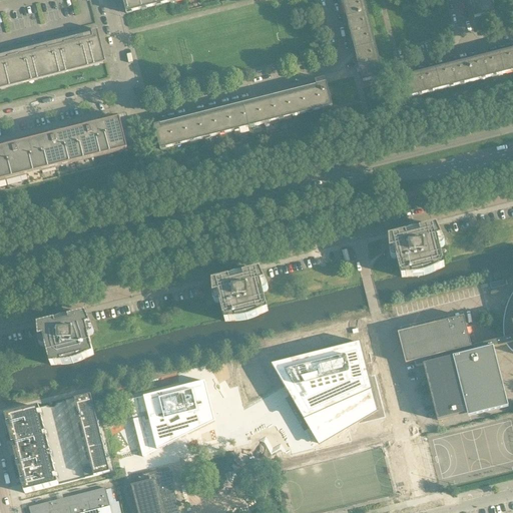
[(122,0),(126,14),(180,0),(122,0)]
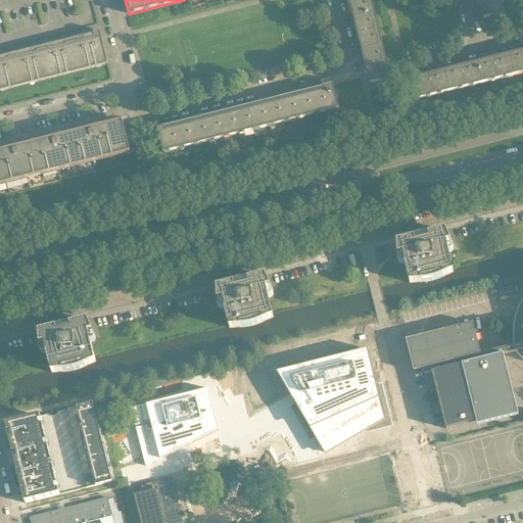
[(370,0),(348,0),(353,18),(374,13),(370,0)]
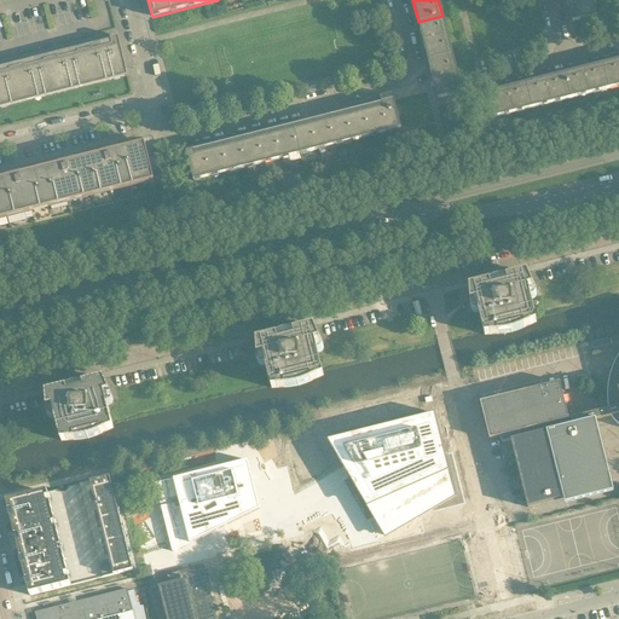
[(591,0),(566,0),(572,22),(596,16),(591,0)]
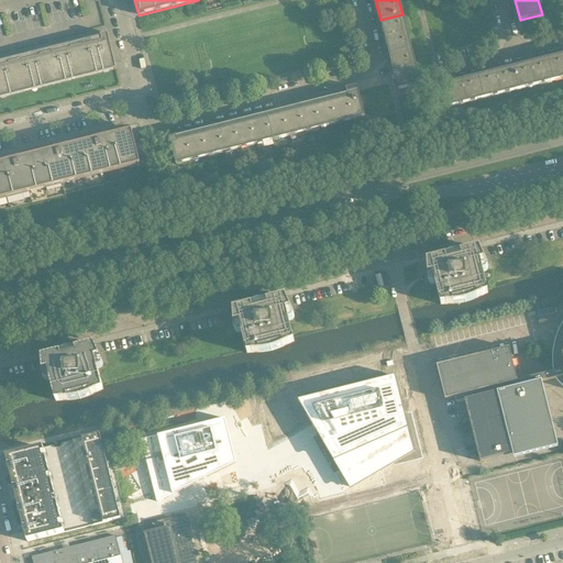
[(403,14),(381,20),(389,55),(411,50),(403,14)]
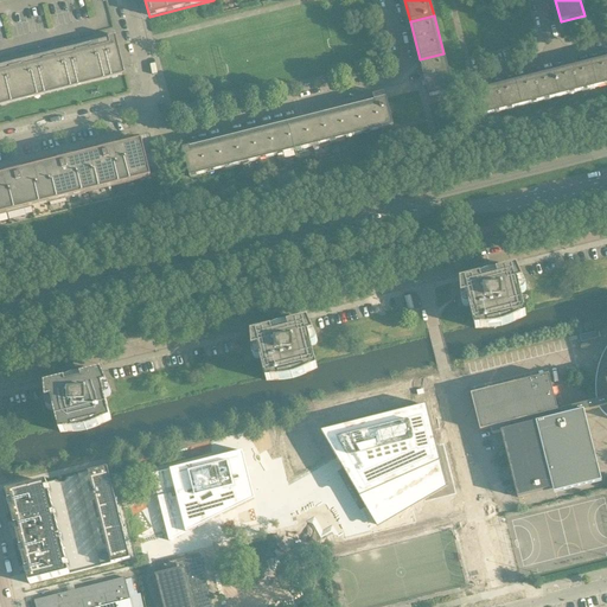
[(0,106),(123,76),(126,75),(116,36),(108,38),(110,45),(90,50),(90,49),(76,52),(77,53),(57,58),(57,57),(43,61),(43,62),(24,66),(24,65),(10,69),(10,70),(0,71),(0,106)]
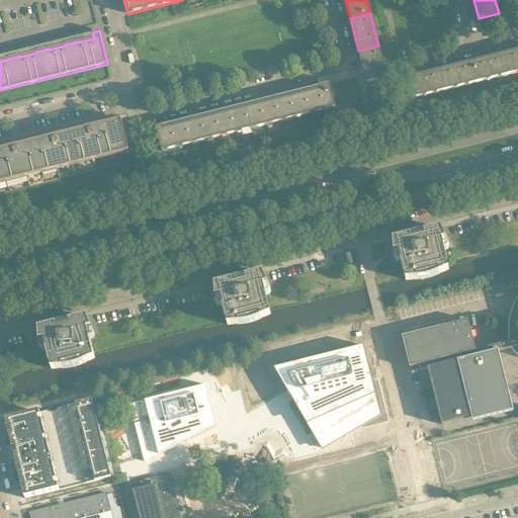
[(378,46),(358,51),(366,83),(386,78),(378,46)]
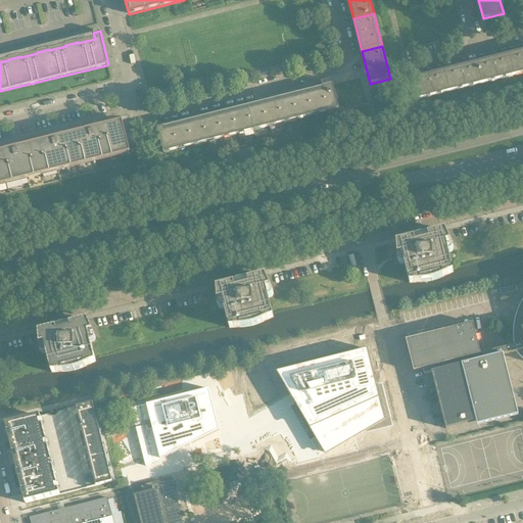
[(522,51),(510,55),(515,76),(522,73),(522,51)]
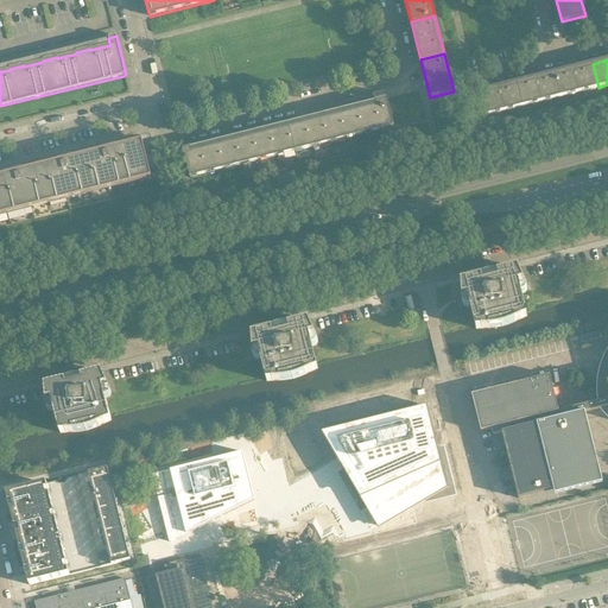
[(593,64),(555,74),(561,97),(599,88),(593,64)]
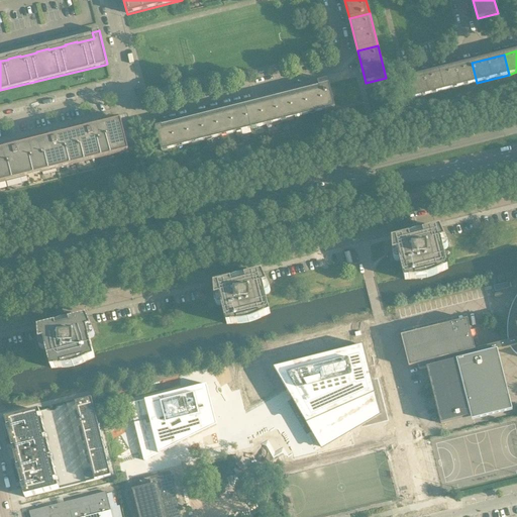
[(472,63),(439,71),(444,91),(477,83),(472,63)]
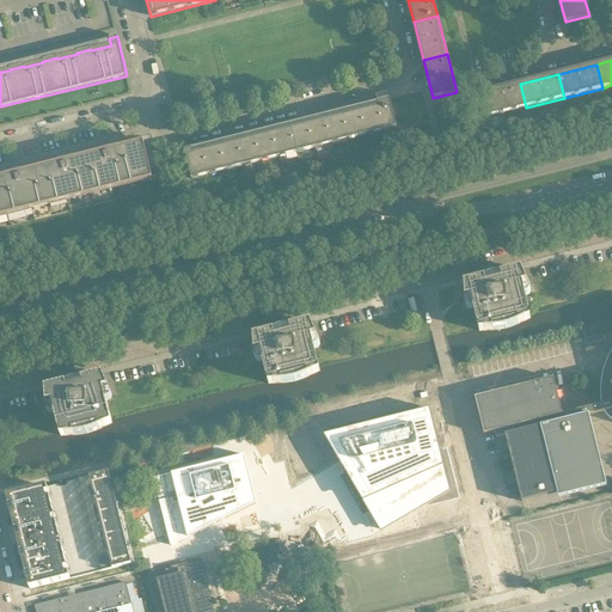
[(520,84),(482,93),(488,117),(526,108),(520,84)]
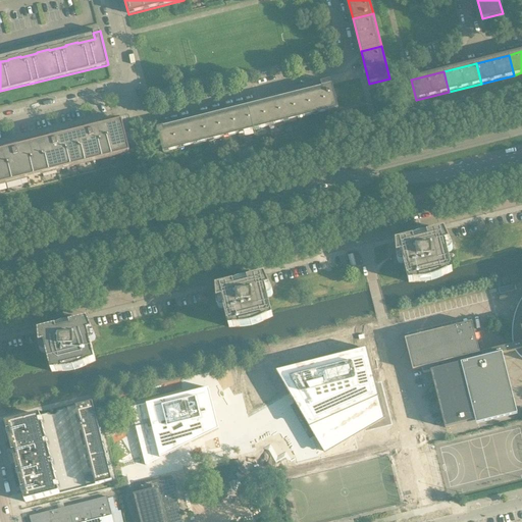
[(173,127),(172,125),(157,128),(163,153),(299,119),(325,112),(337,109),(332,85),(331,85),(330,81),(316,85),(318,92),(173,127)]
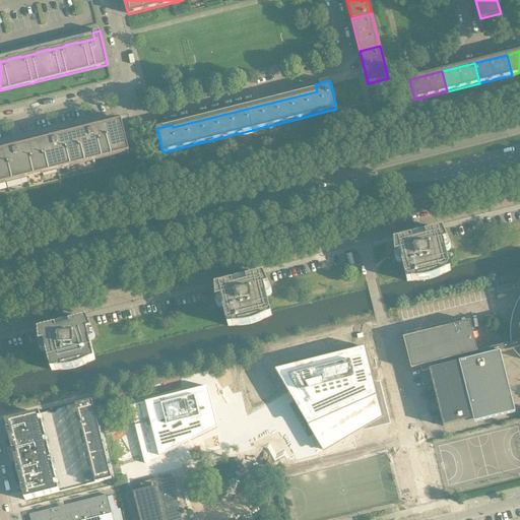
[(0,193),(131,160),(129,152),(127,144),(135,142),(128,115),(120,117),(121,121),(101,126),(99,121),(98,121),(99,123),(84,126),(84,124),(83,125),(84,130),(64,135),(63,130),(62,130),(62,132),(49,135),(48,133),(47,133),(49,139),(20,146),(18,140),(17,141),(18,143),(4,146),(4,144),(3,144),(4,150),(0,150),(0,193)]
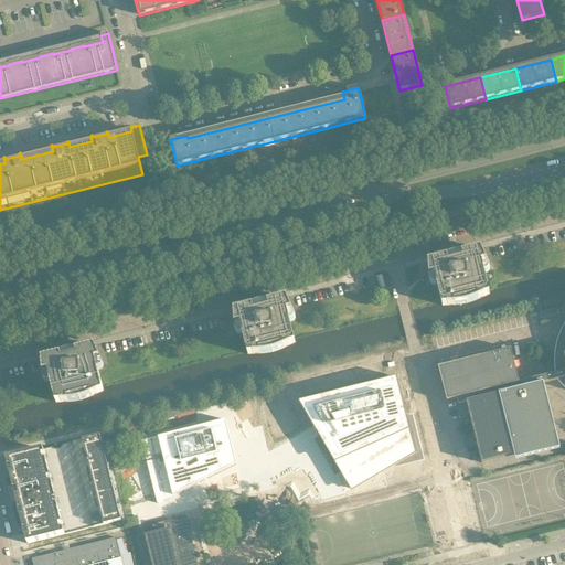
[(428,263),(429,283),(430,284),(430,285),(432,285),(433,286),(434,286),(437,286),(441,302),(441,306),(460,305),(467,304),(471,301),(479,299),(484,297),(490,294),(489,290),(484,274),(487,273),(488,273),(489,272),(489,270),(489,269),(489,267),(481,249),(465,253),(465,254),(447,258),(446,257),(428,263)]
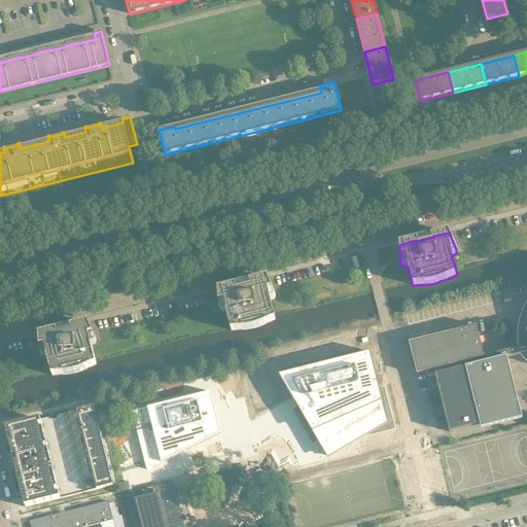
[(218,290),(219,309),(219,310),(220,311),(221,312),(222,312),(224,312),(226,312),(231,328),(231,330),(252,329),(259,327),(275,320),(275,317),(271,301),(272,301),(274,300),(275,299),(275,297),(275,296),(275,294),(268,278),(252,281),(252,283),(235,287),(235,286),(218,290)]
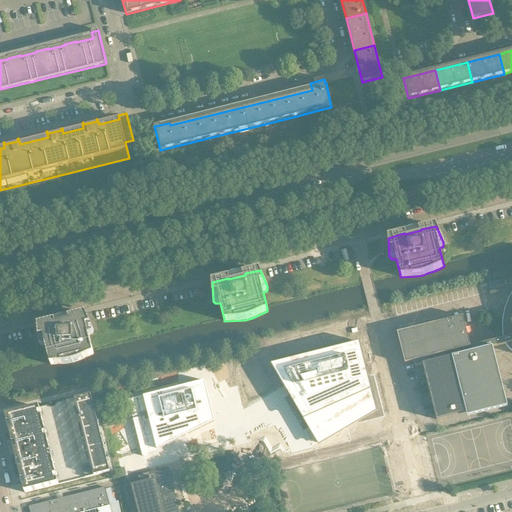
[(511,292),(511,293),(510,296),(508,299),(507,302),(506,305),(505,308),(504,311),(503,315),(503,318),(502,321),(502,325),(502,328),(502,331),(502,335),(503,338),(505,344),(506,345),(506,346),(507,347),(508,349),(510,350),(511,351),(511,292)]
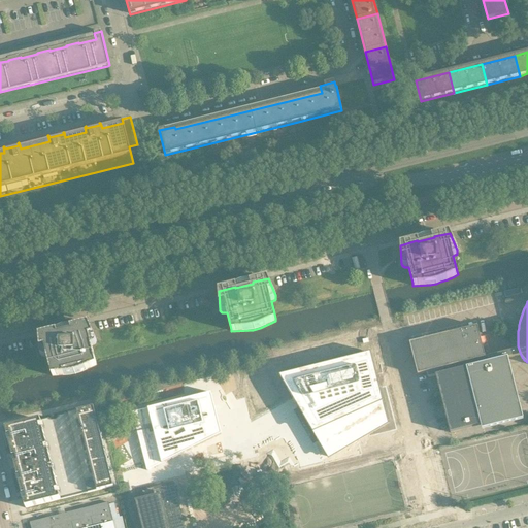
[(92,347),(94,345),(95,344),(96,342),(96,340),(89,323),(73,327),(73,328),(57,332),(56,331),(39,335),(40,355),(41,357),(43,358),(47,358),(52,373),(52,376),(70,375),(80,372),(97,365),(96,362),(92,347)]
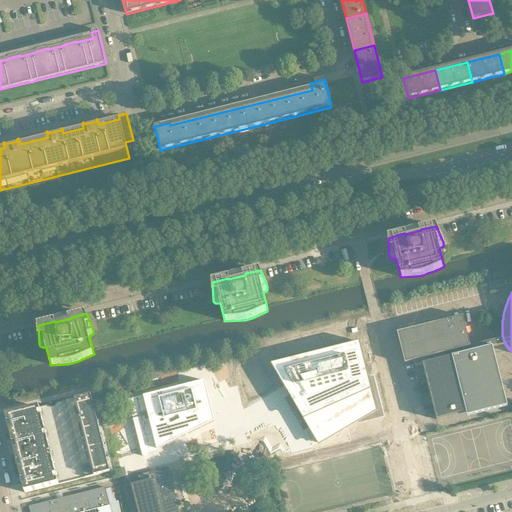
[(495,357),(492,347),(505,344),(503,338),(491,341),(470,346),(463,316),(397,333),(405,364),(414,361),(415,366),(422,365),(436,420),(466,412),(467,418),(507,407),(495,357)]
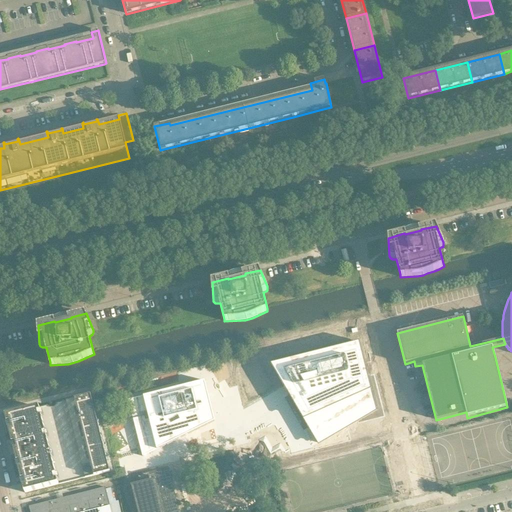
[(359,342),(270,365),(317,444),(375,410),(359,342)]
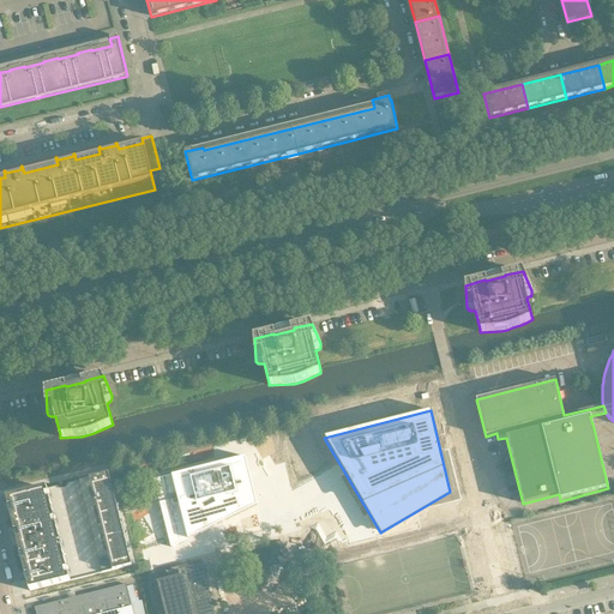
[(313,440),(302,444),(307,462),(318,459),(313,440)]
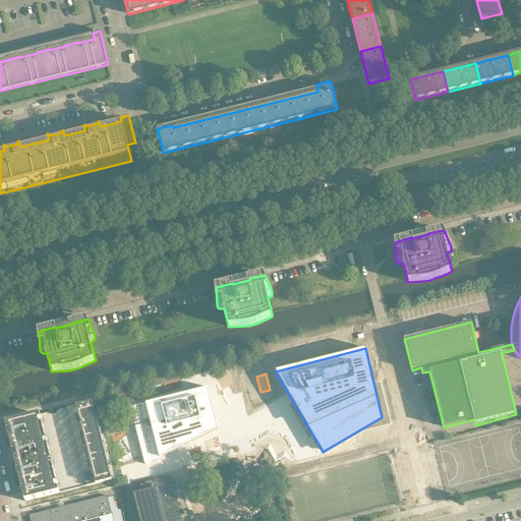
[(206,388),(128,408),(142,465),(216,429),(206,388)]
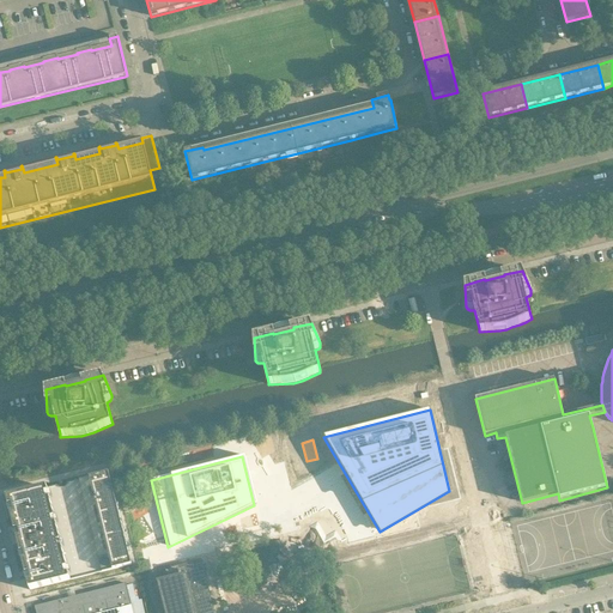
[(56,485),(6,498),(8,508),(13,507),(14,514),(11,515),(16,532),(19,530),(22,538),(17,539),(20,554),(23,562),(26,576),(28,583),(30,590),(70,580),(132,565),(131,563),(127,564),(126,558),(129,557),(126,545),(122,546),(121,539),(125,538),(125,536),(121,538),(119,530),(122,529),(120,517),(116,519),(114,513),(117,511),(117,509),(114,510),(113,504),(116,503),(113,491),(109,492),(108,485),(111,484),(108,472),(67,483),(66,485),(66,486),(65,487),(62,487),(61,487),(60,487),(58,486),(56,485)]
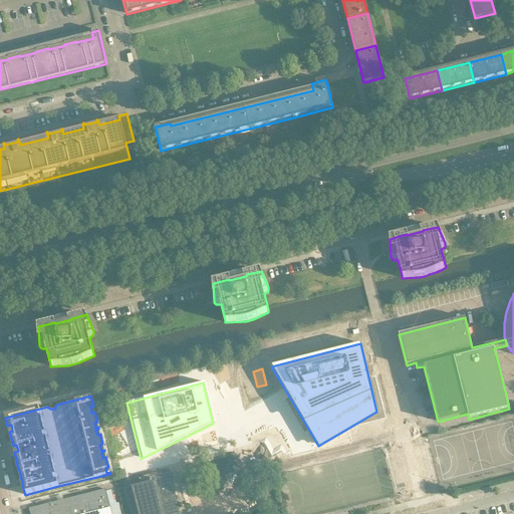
[(266,466),(263,447),(214,455),(217,474),(266,466)]
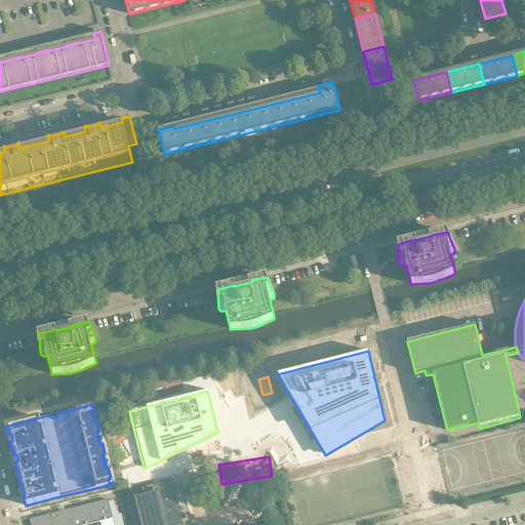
[(140,524),(184,524),(172,480),(142,487),(143,494),(133,497),(140,524)]
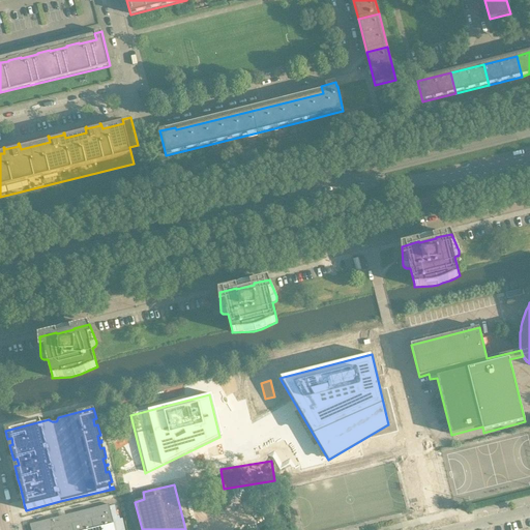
[(115,529),(109,505),(104,506),(30,525),(31,529),(115,529)]
